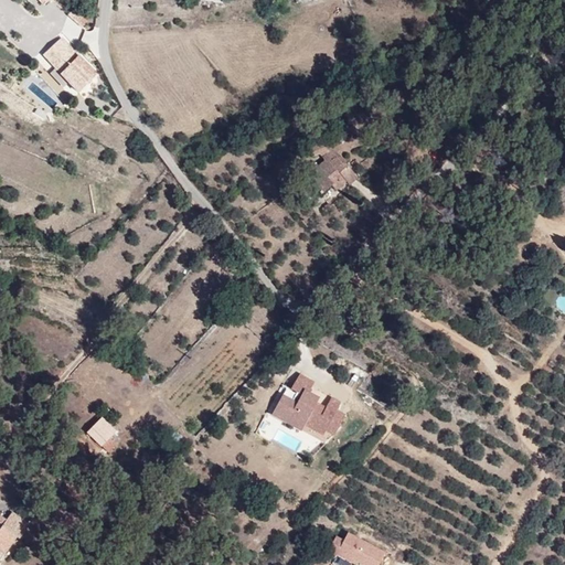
[(95,25),(77,11),(68,21),(82,32),(85,28),(91,31),(95,25)]
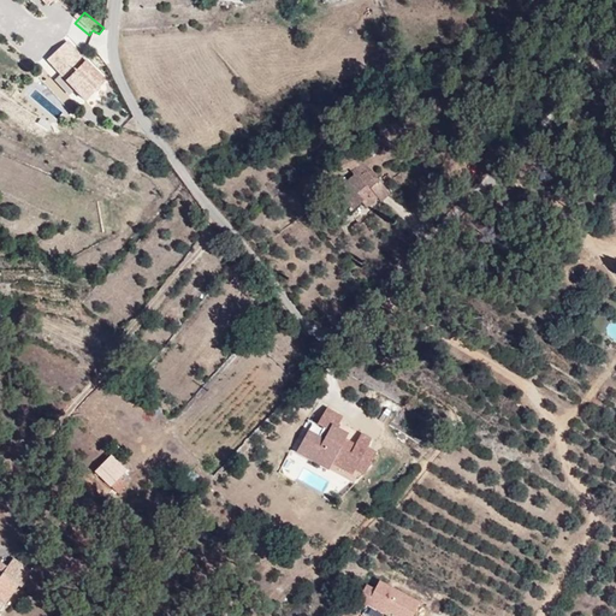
[(106,86),(76,58),(70,65),(60,55),(46,70),(66,88),(64,90),(84,108),(106,86)]
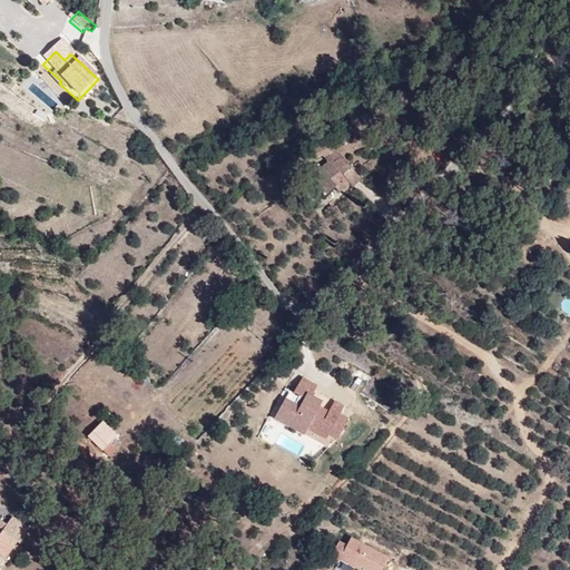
[(359,180),(342,158),(337,160),(334,147),(314,150),(316,163),(326,161),(326,168),(313,179),(322,190),(317,195),(327,206),(334,199),(338,203),(346,198),(343,193),(347,189),(359,180)]
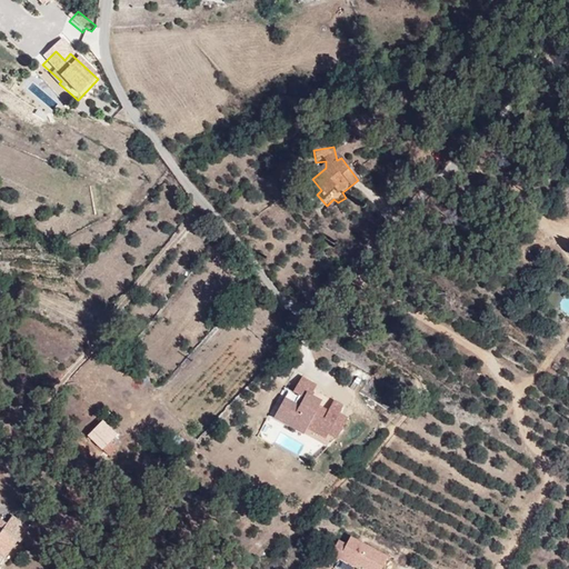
[(321,190),(312,179),(307,183),(317,195),(321,190)]
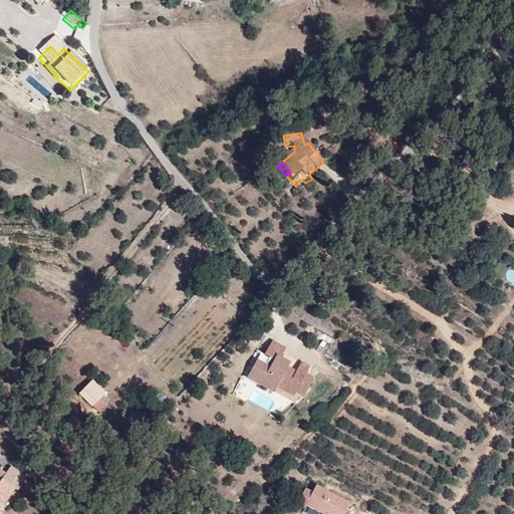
[(318,177),(328,169),(323,163),(313,171),(318,177)]
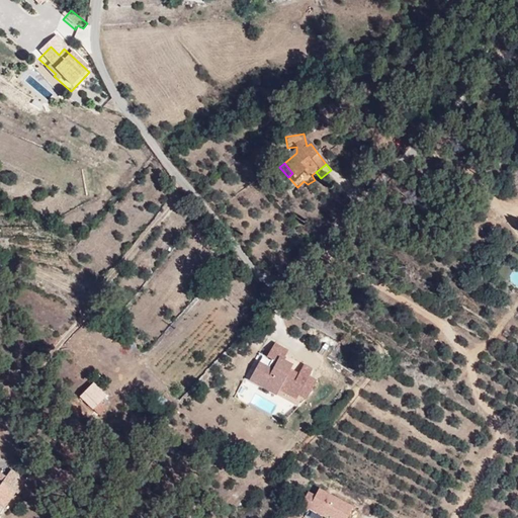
[(311,365),(306,375),(298,371),(300,366),(286,359),(284,362),(280,360),(276,369),(266,364),(258,379),(272,387),(274,384),(287,392),(290,385),(306,395),(314,399),(323,382),(315,378),(319,370),(311,365)]
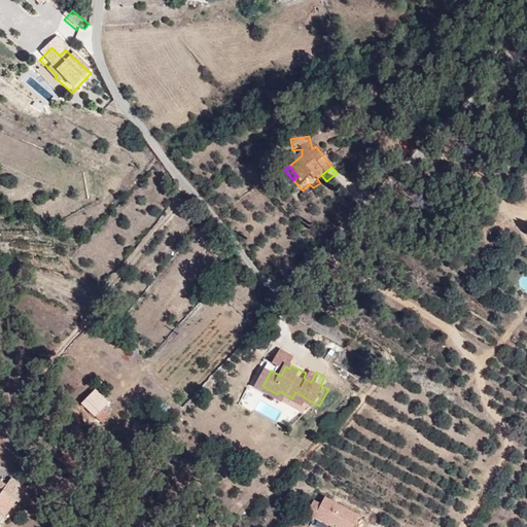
[(95,386),(80,400),(94,415),(109,399),(95,386)]
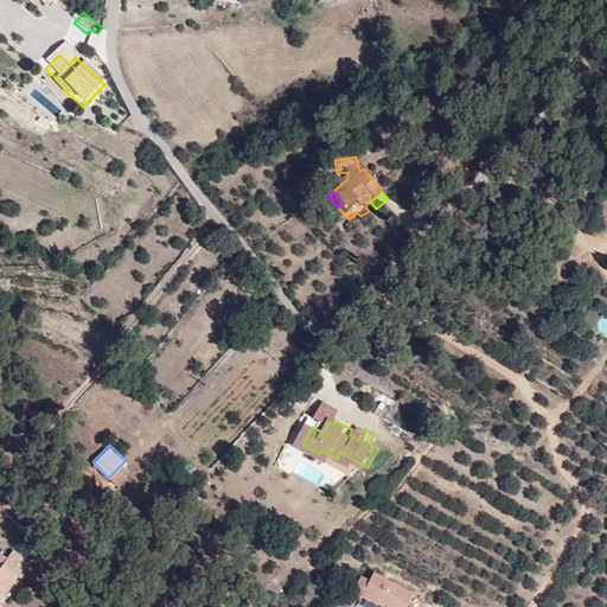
[(340,452),(337,459),(355,468),(358,462),(340,452)]
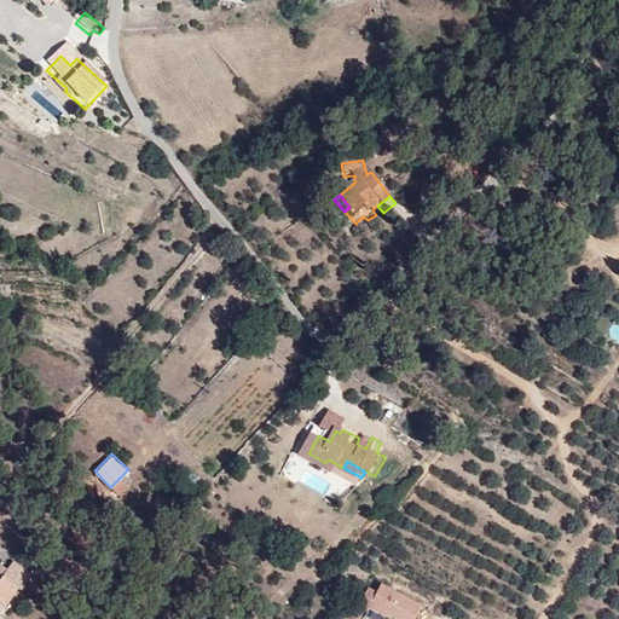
[(133,504),(137,499),(121,487),(109,501),(134,521),(143,513),(133,504)]
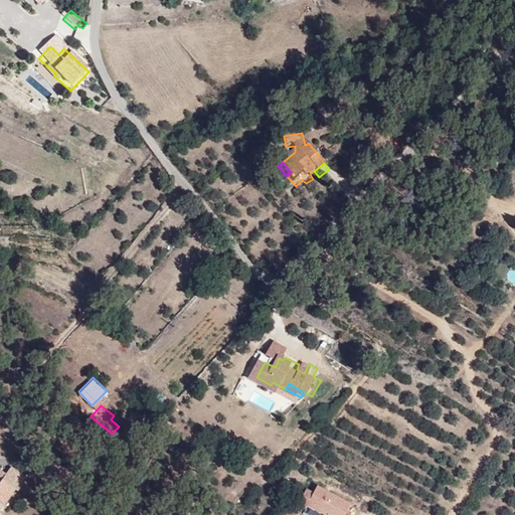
[(10,504),(24,488),(5,472),(0,477),(0,509),(8,502),(10,504)]
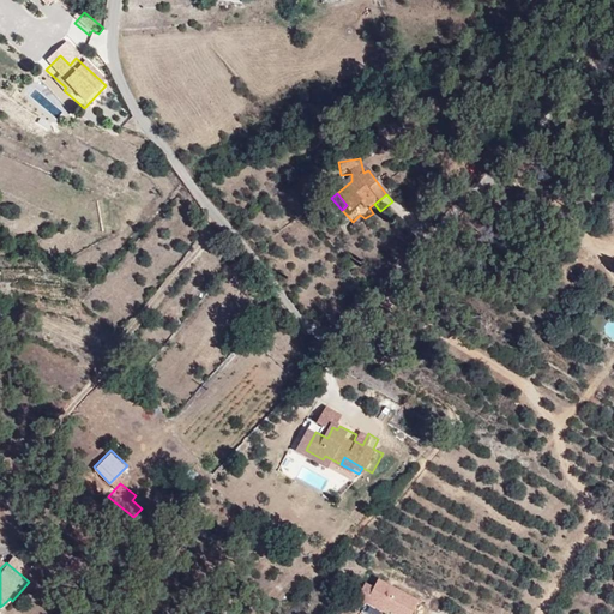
[(392,613),(411,613),(417,603),(379,583),(375,590),(365,584),(357,600),(385,613),(386,611),(392,613)]
